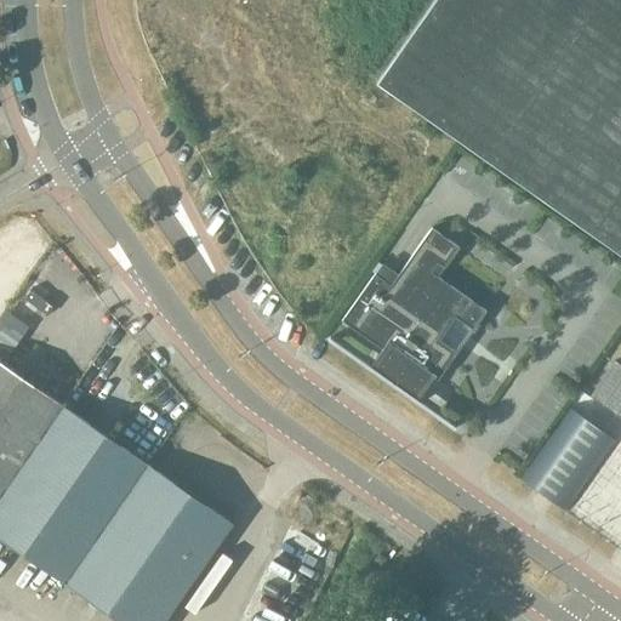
[(620,0),(434,0),(377,83),(620,255),(620,0)]
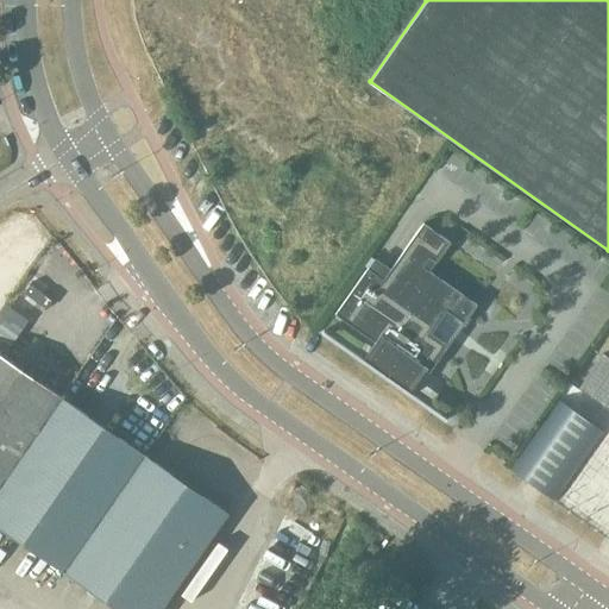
[(424,224),(383,281),(368,269),(336,315),(375,343),(363,359),(359,360),(383,378),(385,376),(387,377),(385,380),(410,397),(410,396),(410,393),(409,393),(426,370),(429,372),(447,346),(431,334),(446,312),(464,324),(477,306),(422,268),(429,258),(437,263),(450,243),(424,224)]
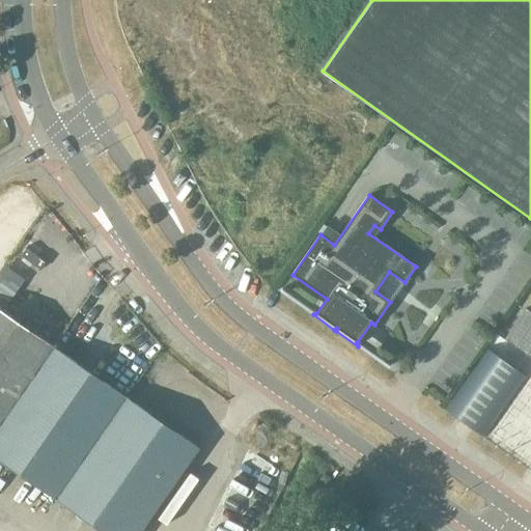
[(0,460),(100,530),(140,530),(198,448),(0,309),(0,460)]
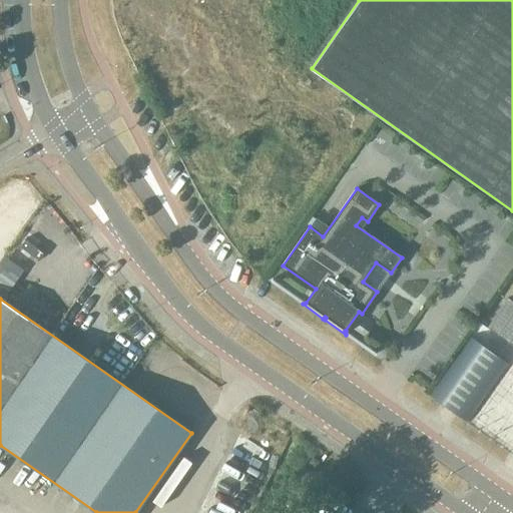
[(512,316),(512,302),(508,299),(487,328),(499,337),(512,316)]
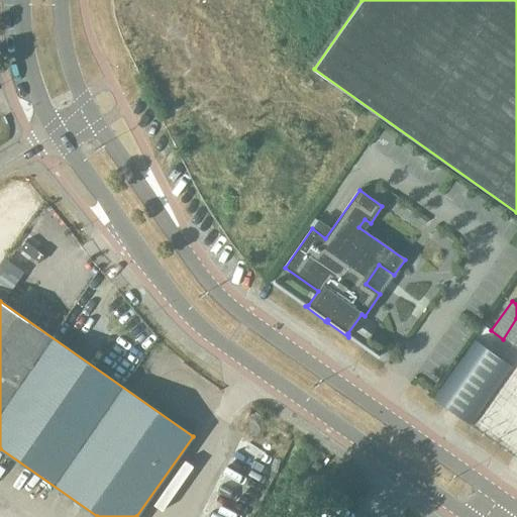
[(516,318),(503,339),(513,346),(516,340),(516,318)]
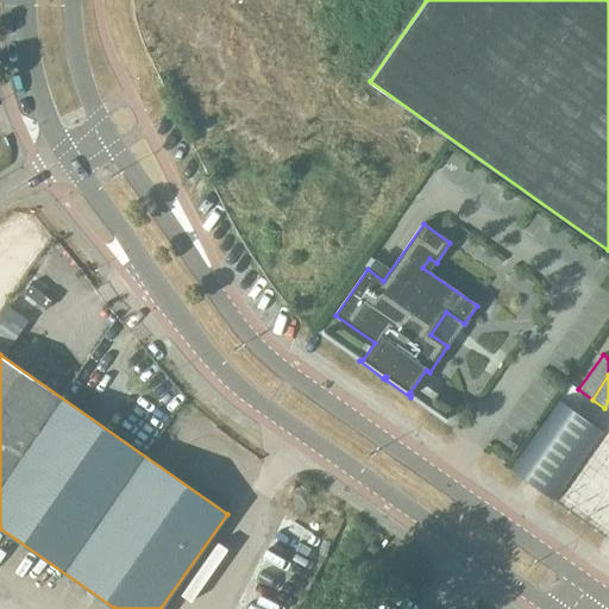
[(604,433),(558,400),(509,469),(556,502),(604,433)]
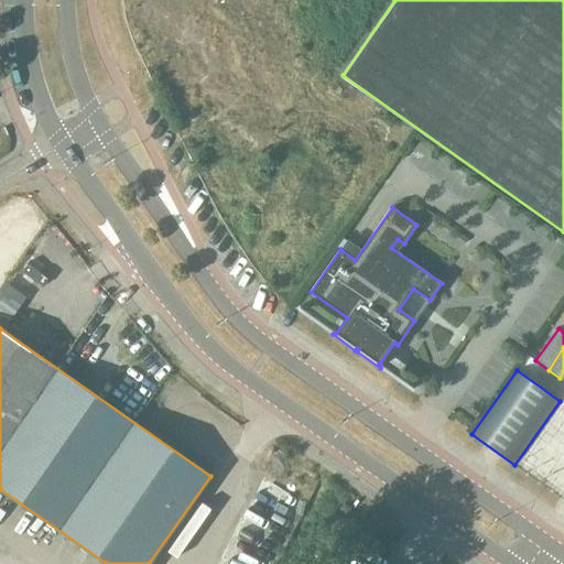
[(351,508),(344,502),(338,510),(339,510),(346,516),(351,508)]
